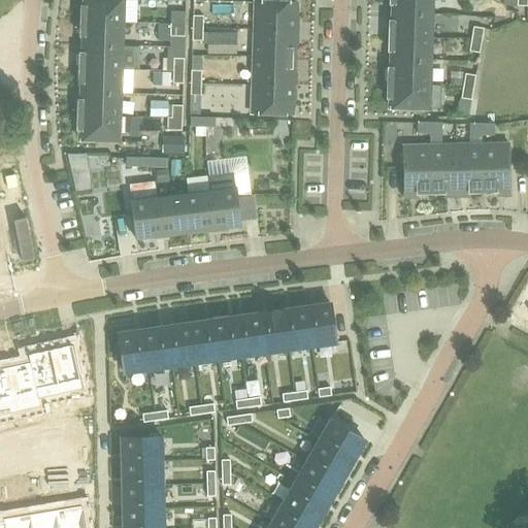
[(81,5),(80,21),(123,22),(123,0),(84,0),(84,5),(81,5)]
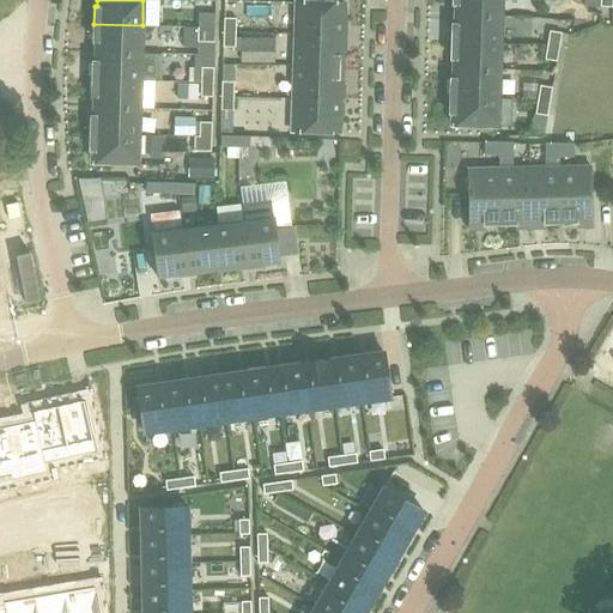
[(456,5),(455,14),(501,16),(501,0),(453,0),(453,5),(456,5)]
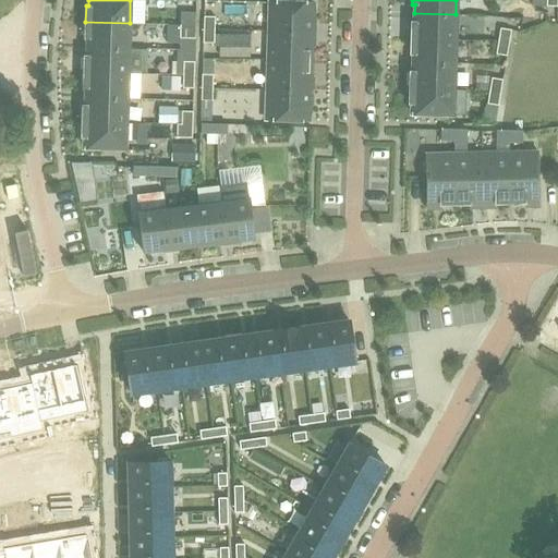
[(270,2),(269,32),(313,33),(314,3),(270,2)]
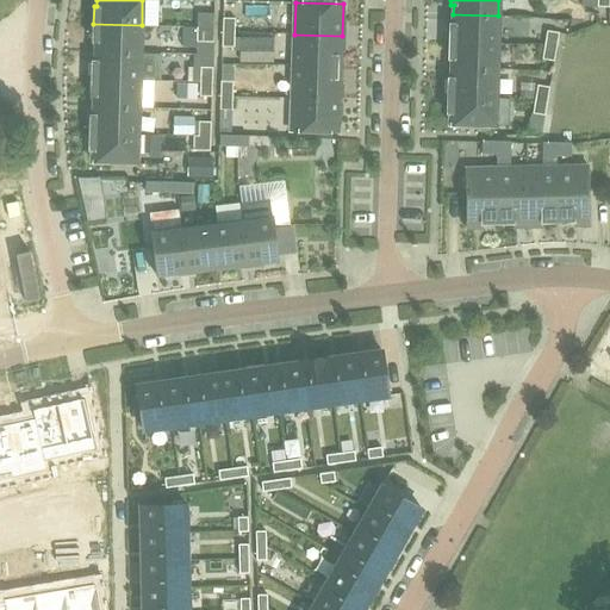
[(203,12),(201,27),(213,27),(215,13),(203,12)]
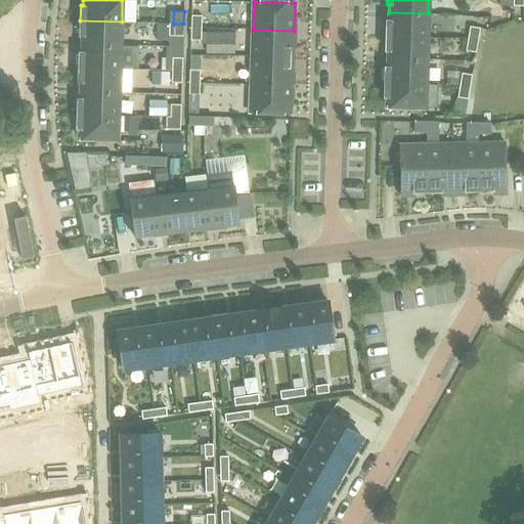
[(387,20),(386,36),(427,37),(428,13),(389,12),(389,20),(387,20)]
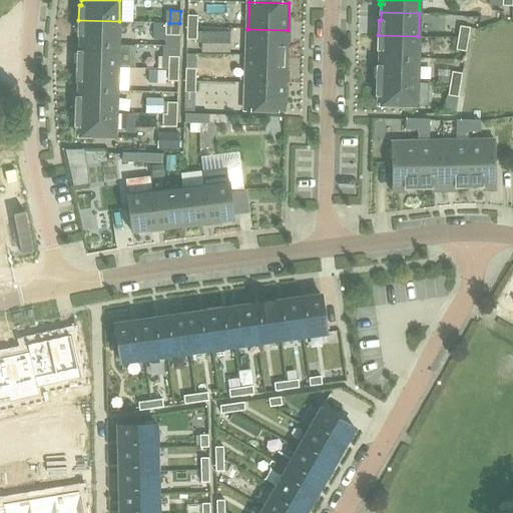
[(187,15),(187,27),(197,27),(197,15),(187,15)]
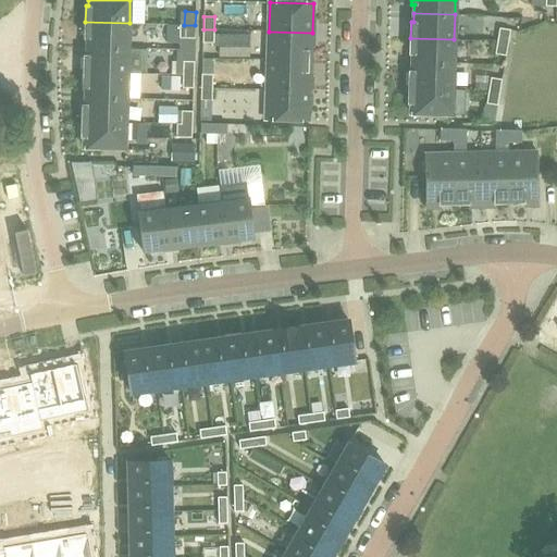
[(87,38),(87,47),(128,48),(130,23),(85,22),(85,38),(87,38)]
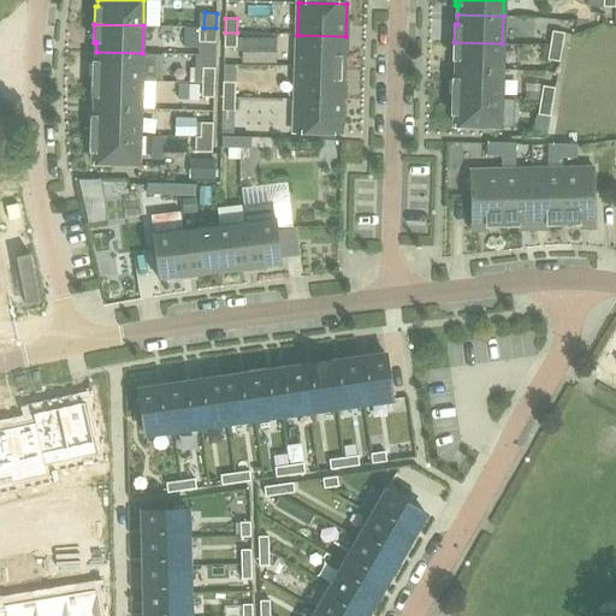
[(199,28),(184,27),(184,47),(199,47),(199,28)]
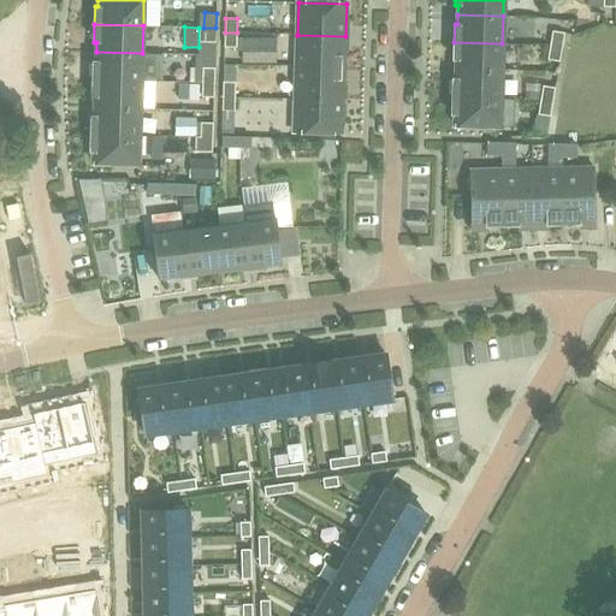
[(199,42),(215,42),(215,28),(203,28),(199,27),(199,42)]
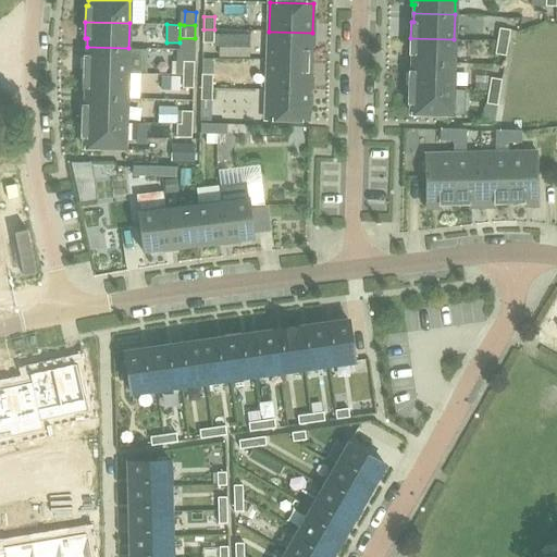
[(499,27),(497,40),(508,42),(510,29),(499,27)]
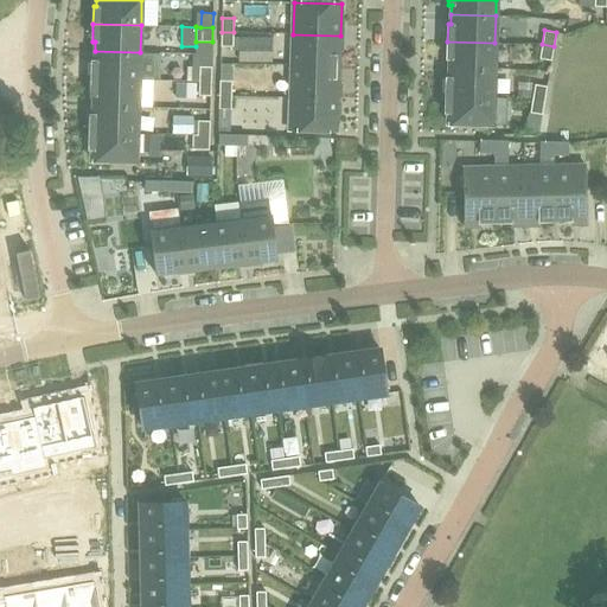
[(222,32),(221,46),(232,46),(234,32),(222,32)]
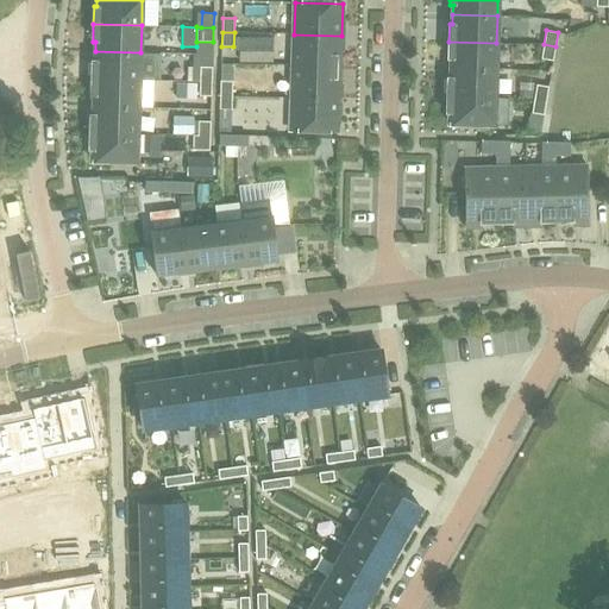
[(294,35),(293,66),(340,67),(341,36),(294,35)]
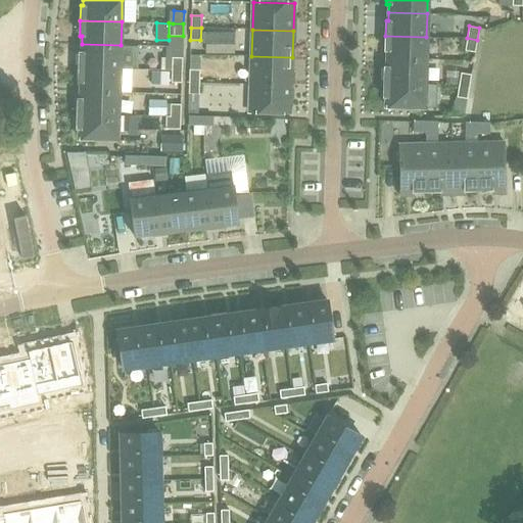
[(387,50),(387,58),(426,60),(426,37),(385,36),(385,50),(387,50)]
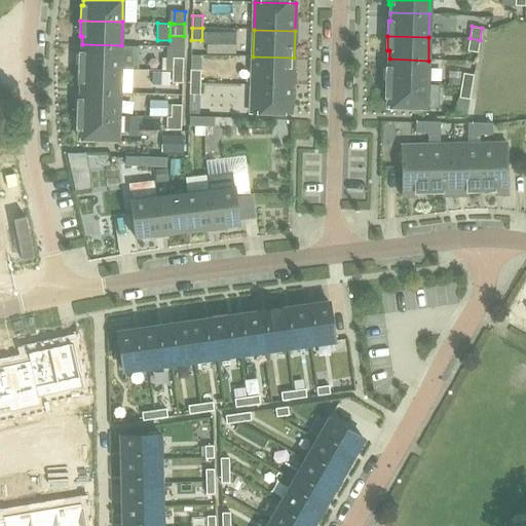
[(467,50),(478,52),(480,40),(470,38),(467,50)]
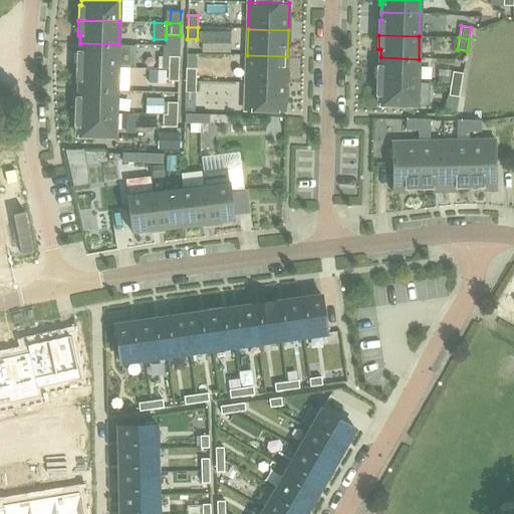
[(77,51),(77,66),(117,67),(118,44),(80,43),(80,51),(77,51)]
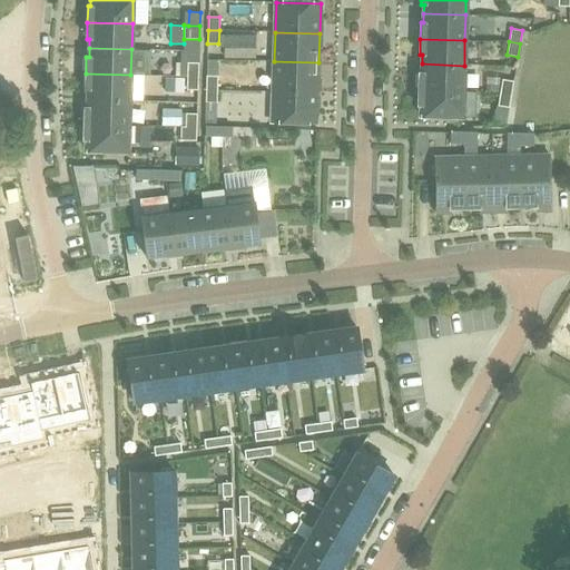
[(274,61),(273,91),(317,92),(318,62),(274,61)]
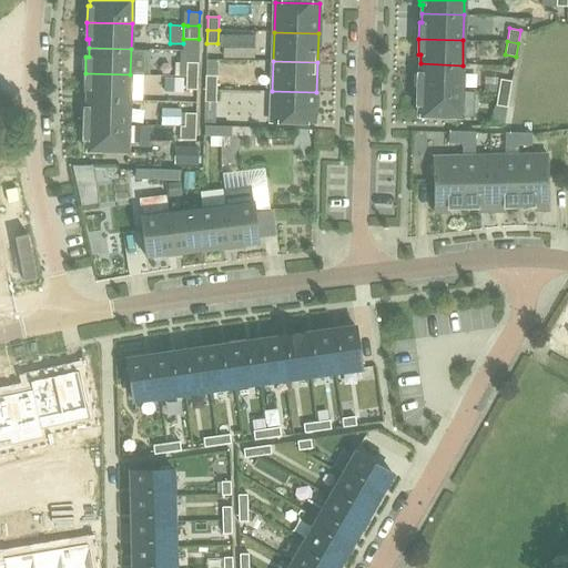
[(181,62),(181,75),(186,75),(198,75),(198,62),(181,62)]
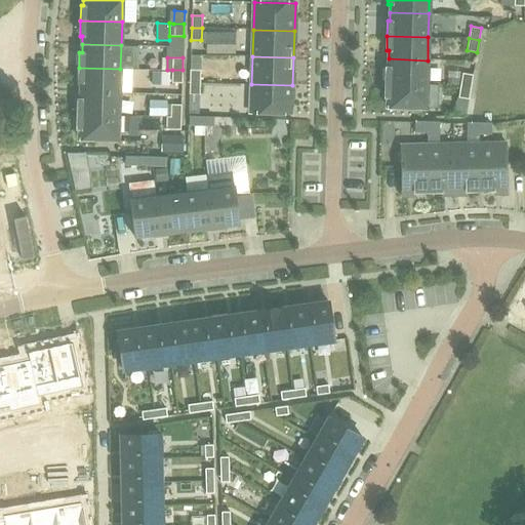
[(386,67),(386,82),(427,83),(428,61),(389,58),(389,67),(386,67)]
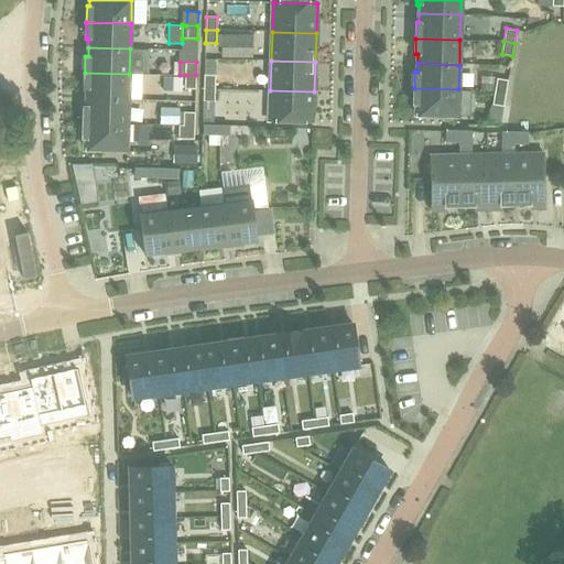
[(87,89),(87,98),(129,99),(129,74),(85,73),(84,89),(87,89)]
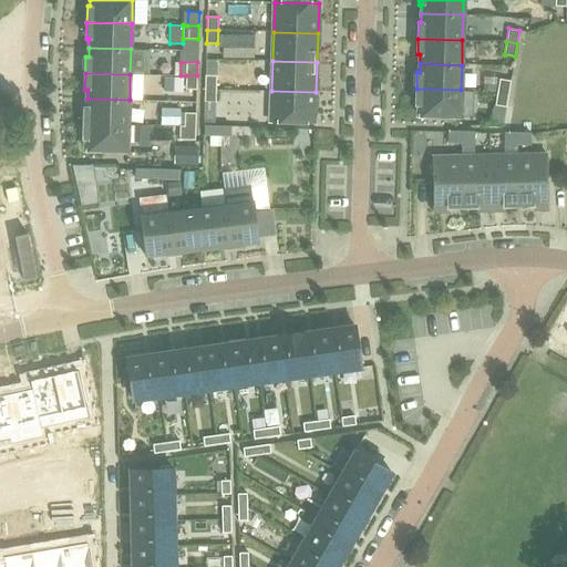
[(186,89),(197,90),(197,75),(186,75),(186,89)]
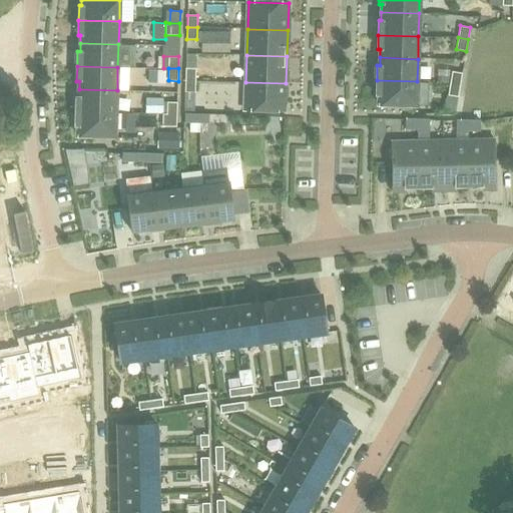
[(185,68),(185,80),(195,80),(196,68),(185,68)]
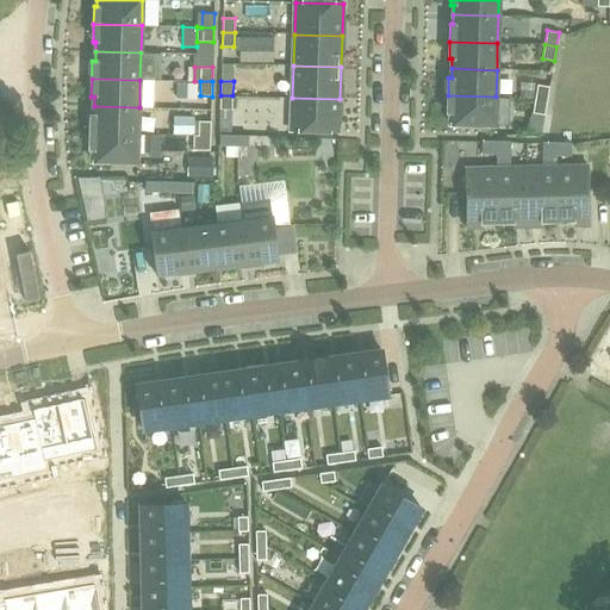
[(197,98),(197,85),(178,83),(178,98),(197,98)]
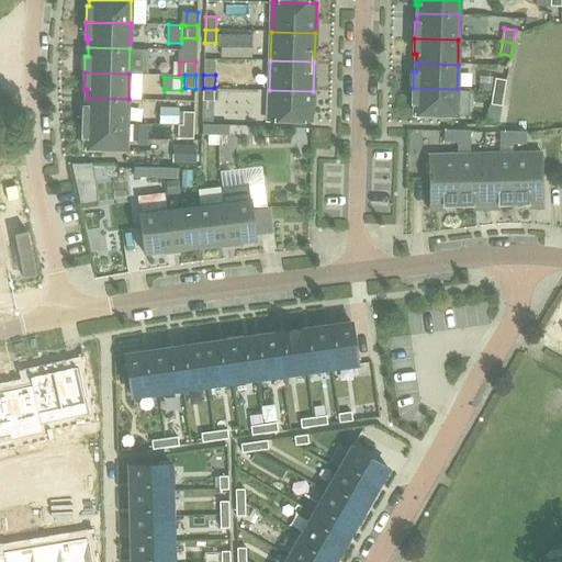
[(495,78),(493,91),(504,92),(506,79),(495,78)]
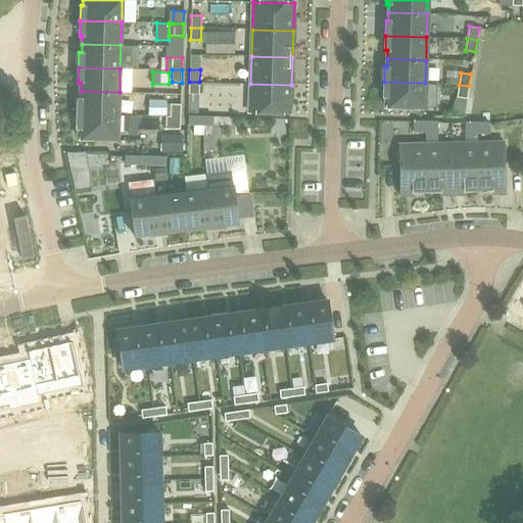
[(189,82),(189,94),(199,94),(199,82),(189,82)]
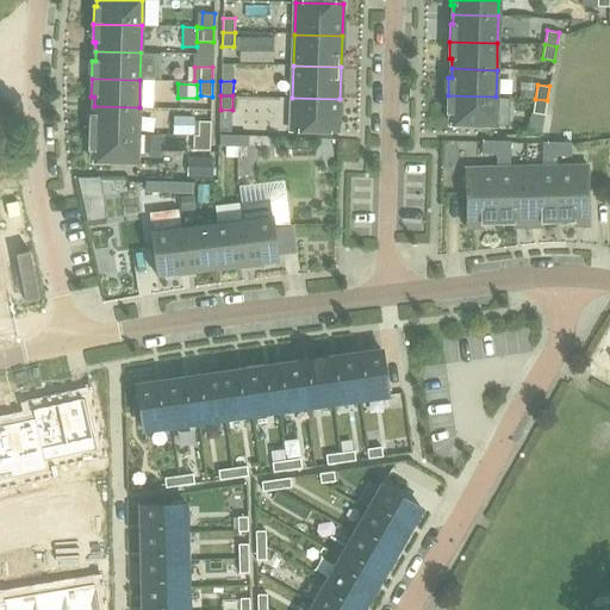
[(495,125),(496,97),(448,95),(447,113),(450,113),(449,124),(495,125)]
